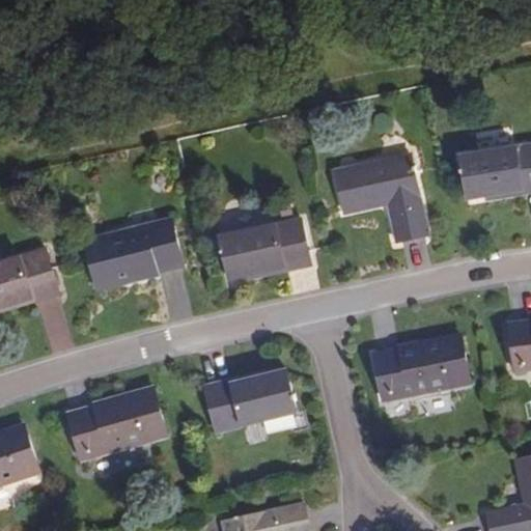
[(469,200),(487,197),(530,189),(530,146),(463,159),(469,200)]
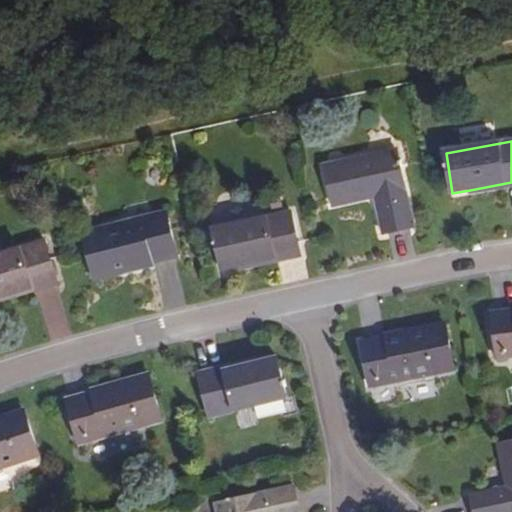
[(414,229),(398,151),(325,166),(333,207),(377,198),(385,234),(414,229)]
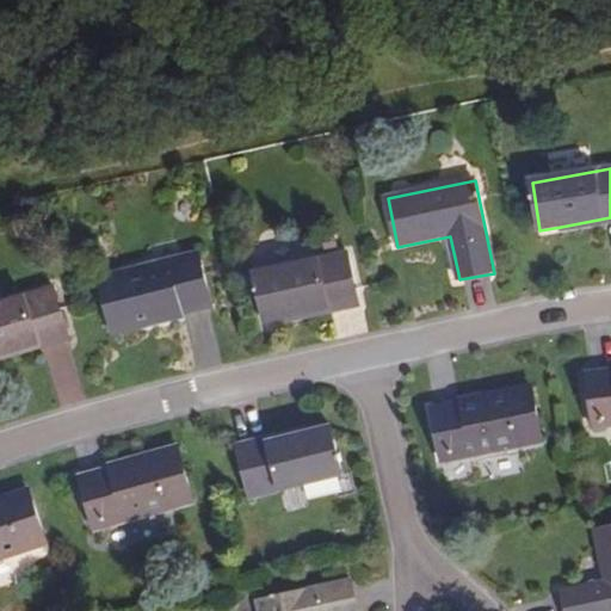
[(610,217),(561,227),(562,233),(610,224),(610,217)]
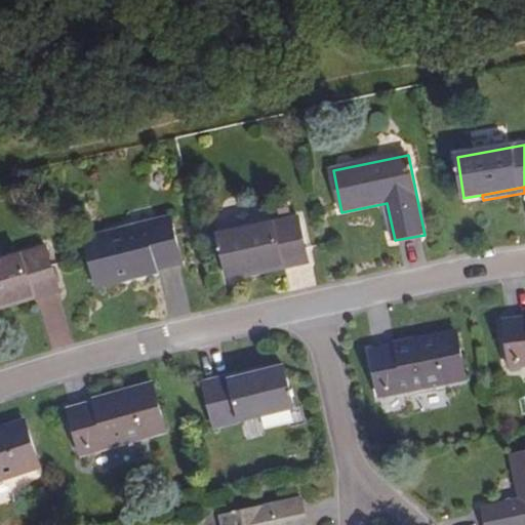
[(228,278),(246,274),(309,260),(299,218),(218,236),(228,278)]
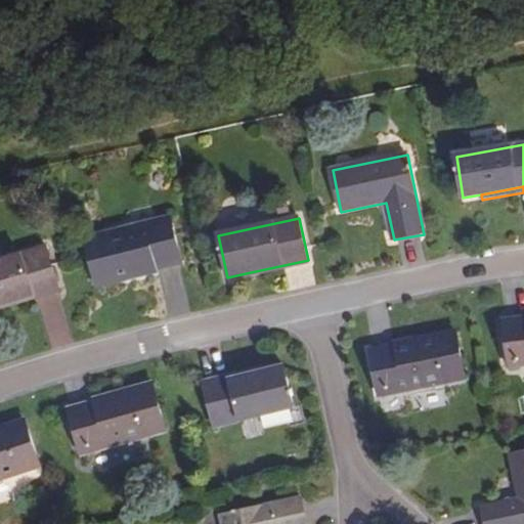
[(182,264),(172,219),(86,238),(96,284),(182,264)]
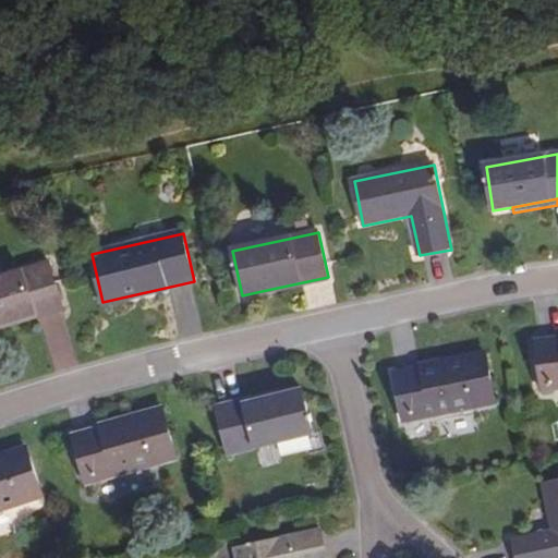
[(0,324),(62,305),(49,263),(0,278),(0,324)]
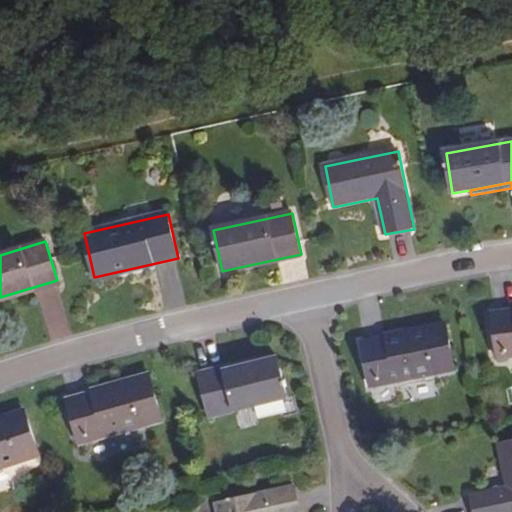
[(301,254),(240,267),(241,271),(301,258),(301,254)]
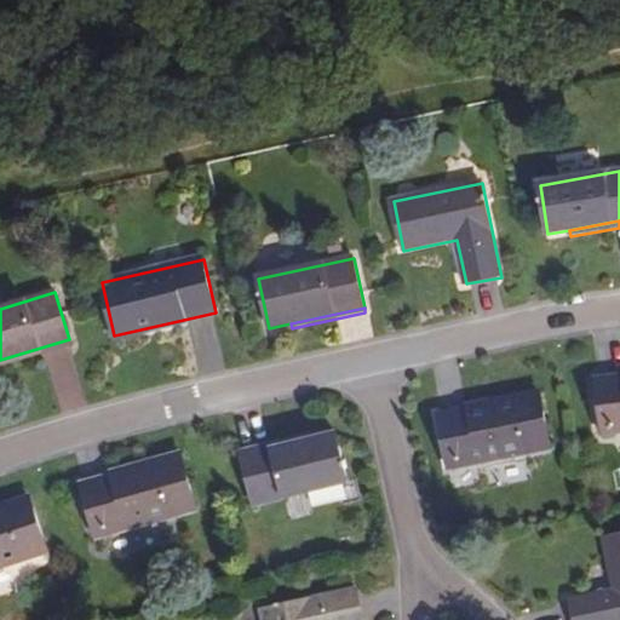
[(69,339),(0,360),(0,367),(72,345),(69,339)]
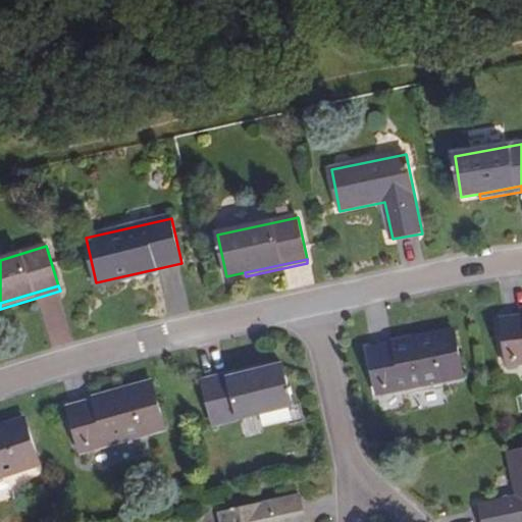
[(521,364),(521,317),(503,319),(508,366),(521,364)]
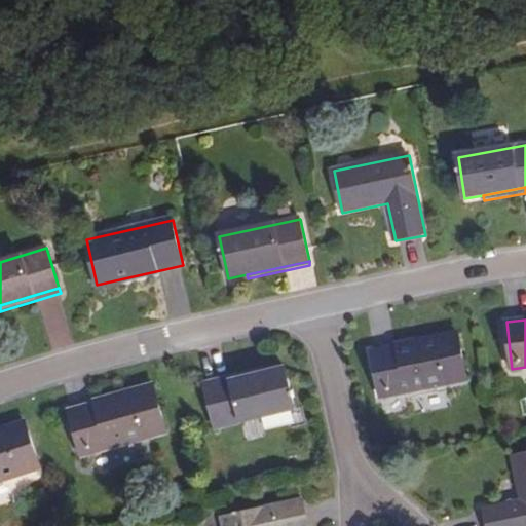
[(468,381),(460,335),(372,351),(381,398),(468,381)]
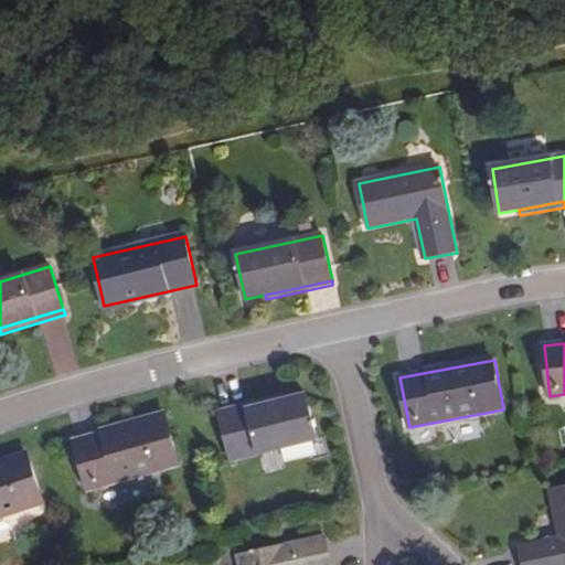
[(221,417),(287,401),(286,395),(220,411),(221,417)]
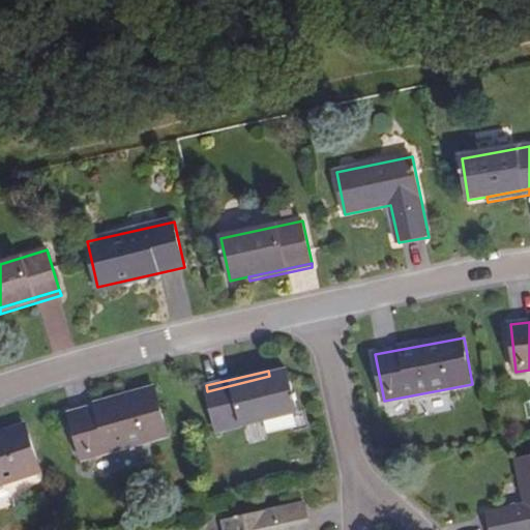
[(288,372),(269,376),(207,391),(216,432),(297,413),(288,372)]
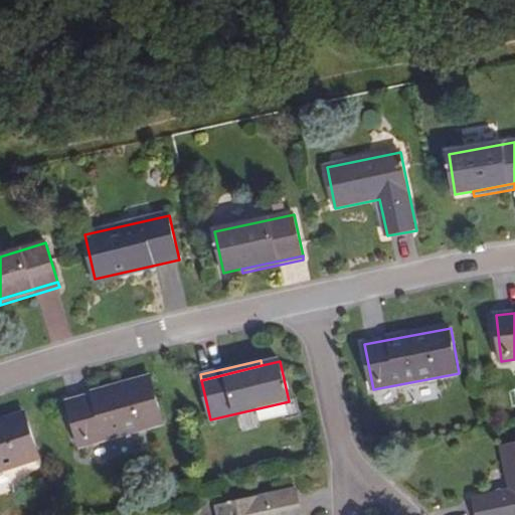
[(152,380),(69,401),(80,447),(164,425),(152,380)]
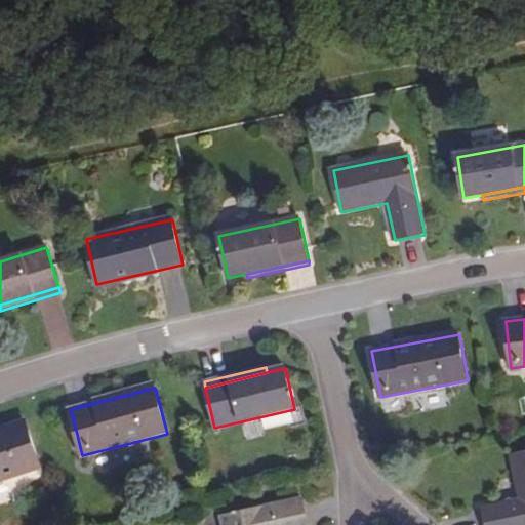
[(0,481),(40,468),(26,423),(0,432),(0,481)]
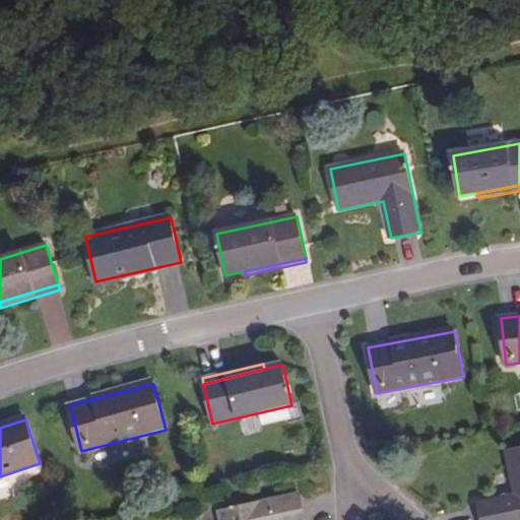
[(519,519),(519,449),(509,451),(518,496),(479,503),(482,519),(519,519)]
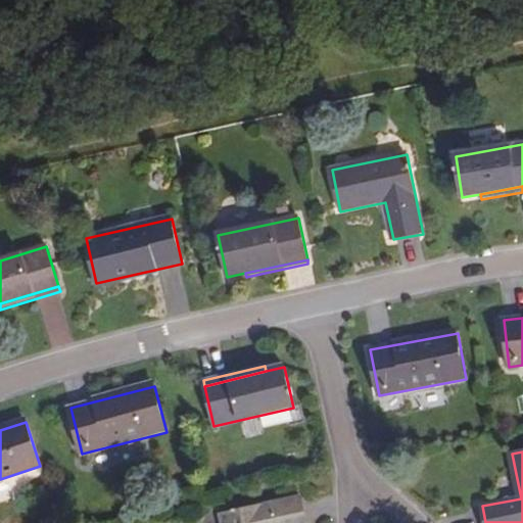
[(306,522),(301,497),(223,514),(225,522),(306,522)]
